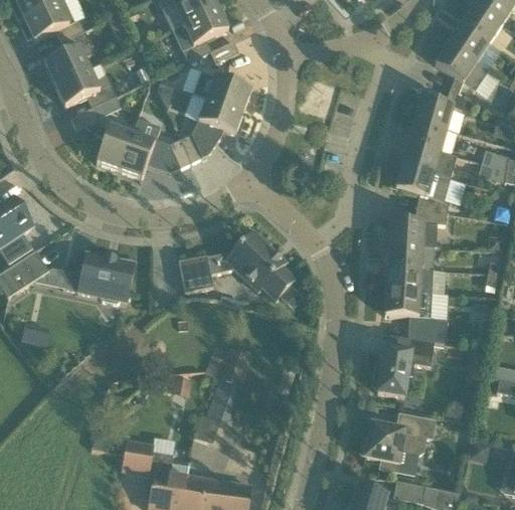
[(22,17),(23,19),(63,0),(14,0),(15,2),(10,4),(18,19),(22,17)]
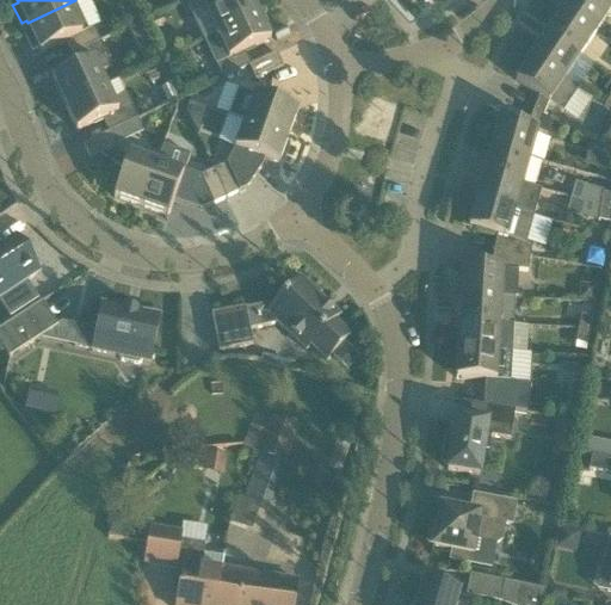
[(88,25),(75,0),(28,23),(29,25),(24,28),(32,47),(37,44),(39,49),(66,37),(72,49),(100,36),(93,23),(88,25)]
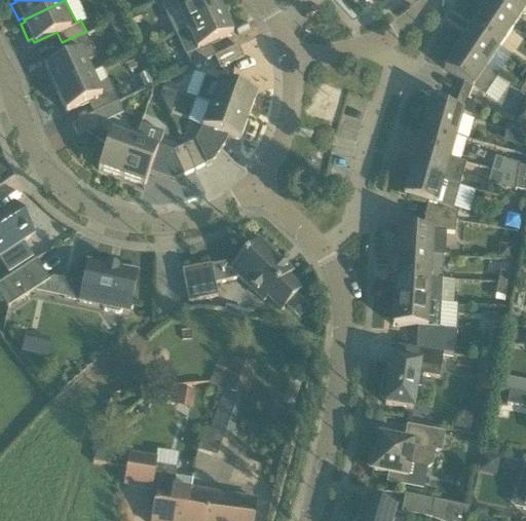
[(161,0),(165,8),(176,3),(186,25),(222,7),(218,0),(161,0)]
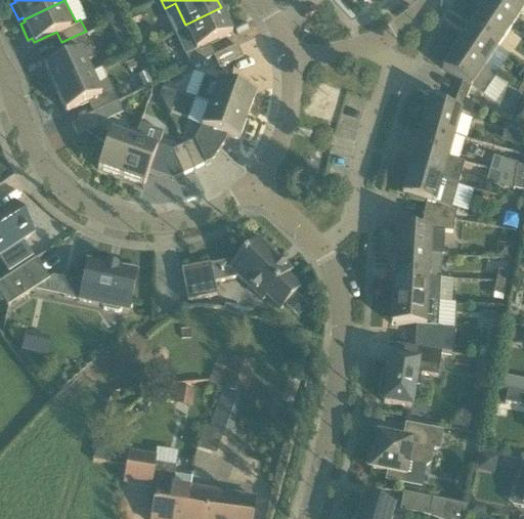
[(485,0),(482,5),(510,25),(523,4),(523,3),(523,0),(485,0)]
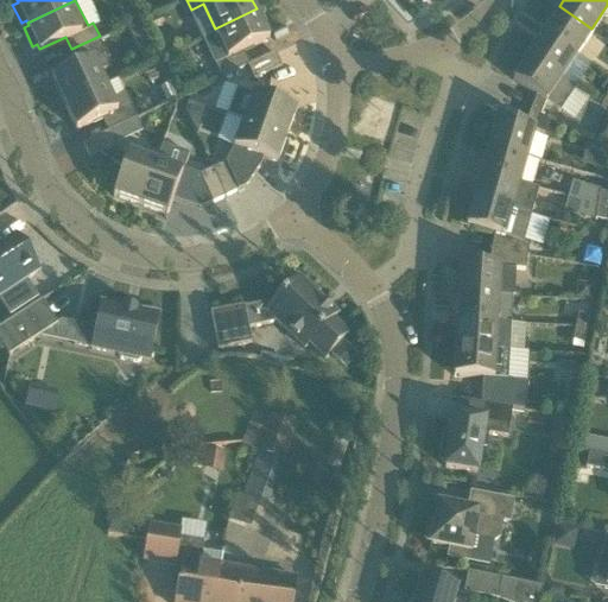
[(544,29),(577,51),(591,29),(559,6),(544,29)]
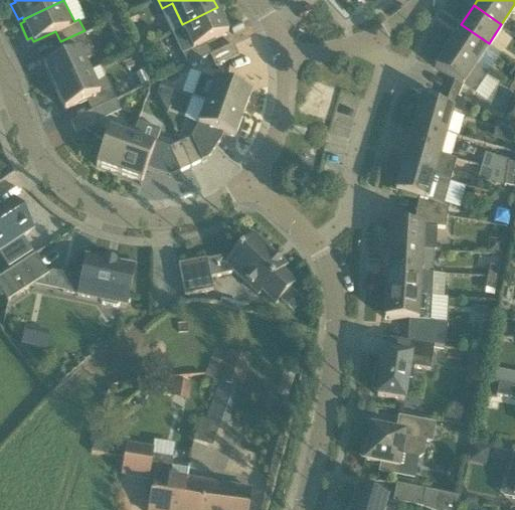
[(187,62),(209,51),(211,51),(206,40),(227,29),(217,7),(182,24),(172,29),(182,50),(187,62)]
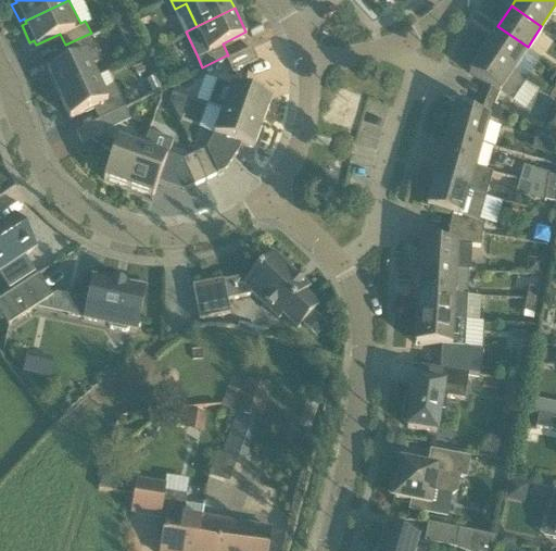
[(129,19),(116,25),(128,48),(141,42),(129,19)]
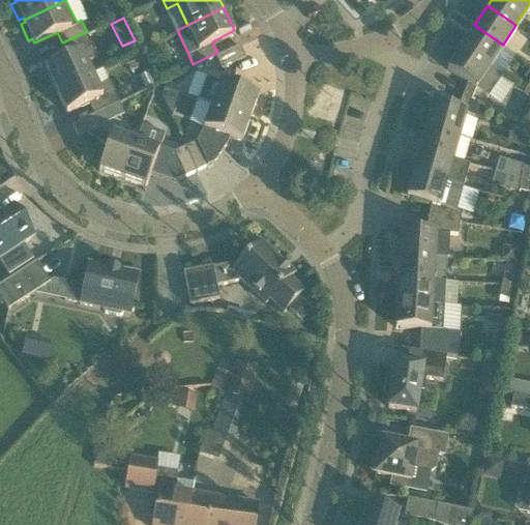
[(461,45),(490,64),(503,45),(474,25),(461,45)]
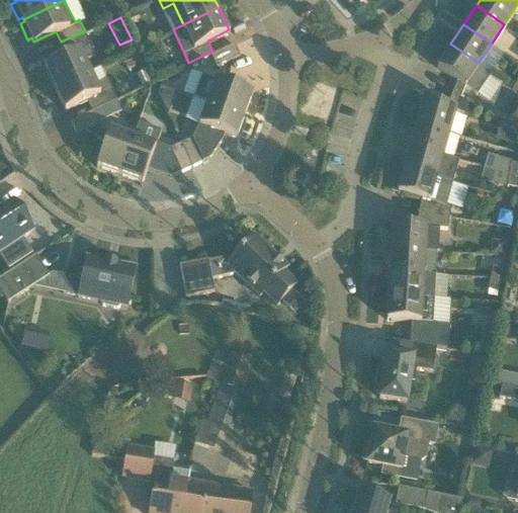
[(45,64),(55,85),(89,69),(84,58),(95,53),(85,30),(61,41),(66,53),(45,64)]
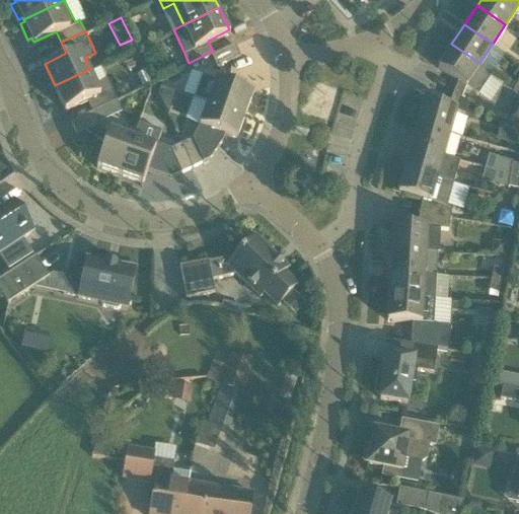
[(234,41),(213,52),(211,52),(216,64),(240,53),(234,41)]
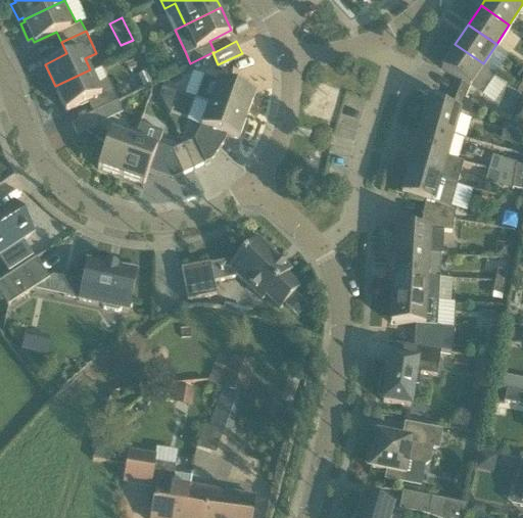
[(495,72),(483,63),(455,44),(441,65),(461,79),(456,92),(465,96),(469,84),(481,92),(495,72)]
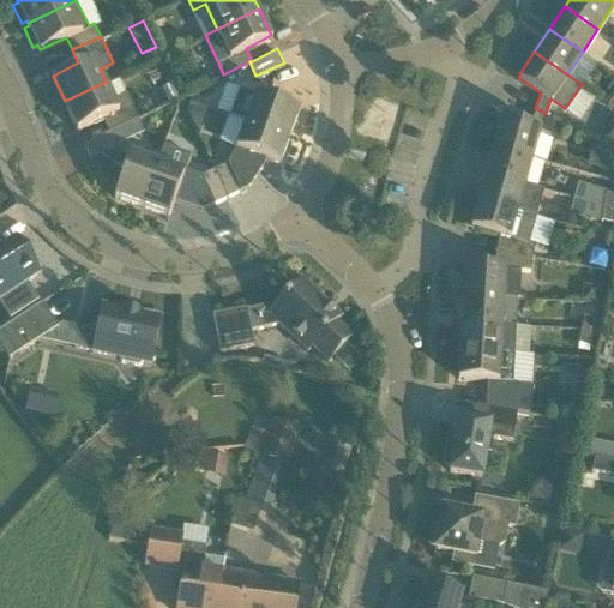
[(103,115),(109,128),(112,127),(137,115),(125,90),(113,96),(106,82),(65,101),(77,127),(103,115)]
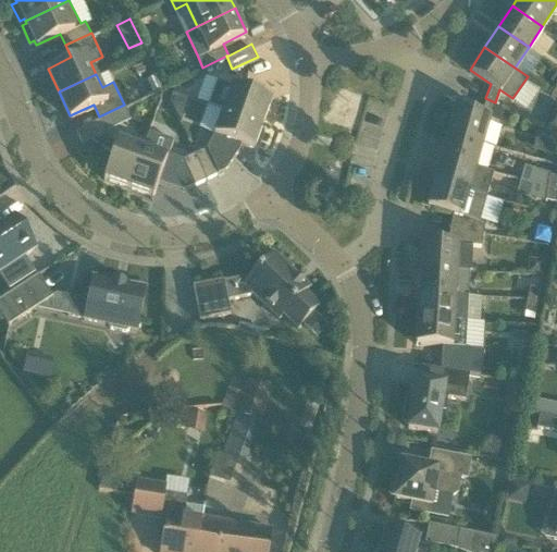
[(208,102),(223,107),(262,121),(271,96),(270,96),(269,96),(217,77),(208,102)]
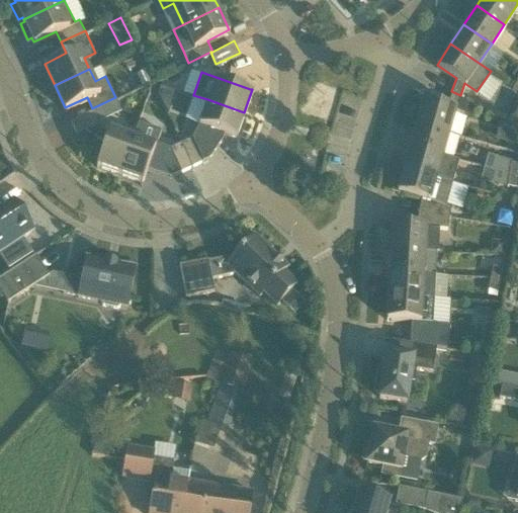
[(460,95),(451,91),(446,104),(423,97),(417,121),(449,131),(455,106),(460,95)]
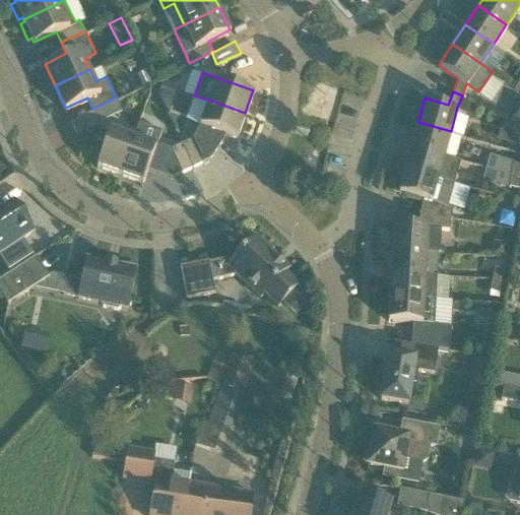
[(208,100),(199,123),(193,135),(204,159),(210,155),(225,132),(235,135),(235,136),(236,136),(245,113),(208,100)]
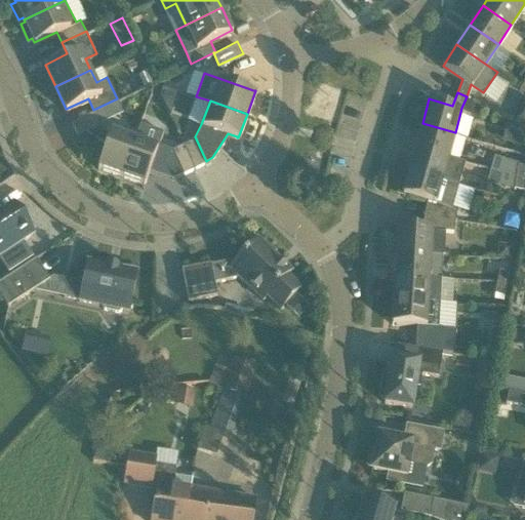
[(95,109),(93,110),(71,120),(77,131),(101,120),(95,109)]
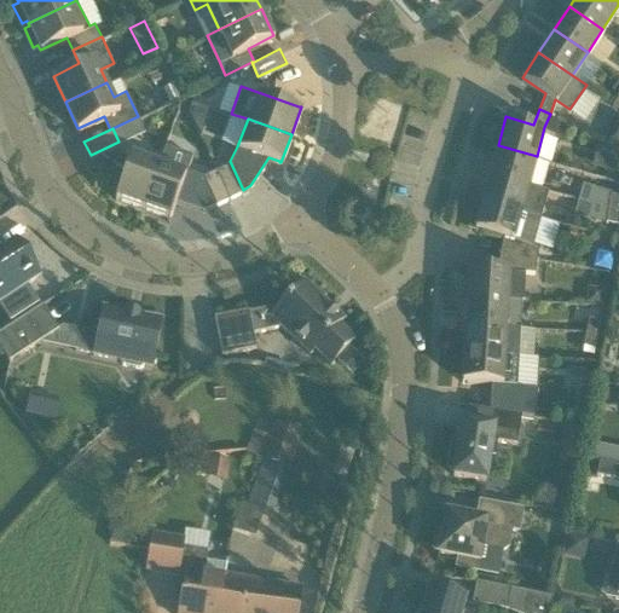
[(158,161),(143,204),(171,214),(171,213),(185,171),(192,154),(165,144),(158,161)]
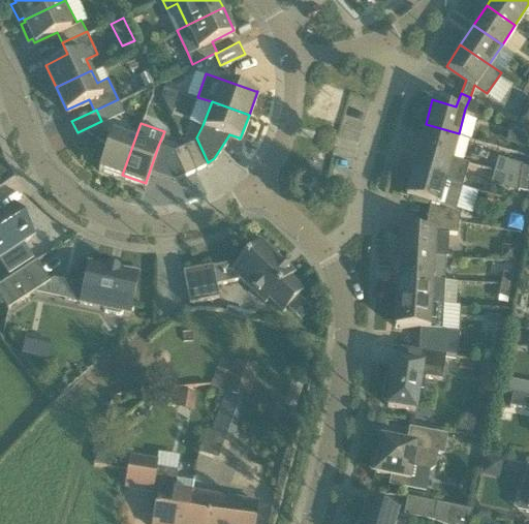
[(459,133),(426,124),(418,147),(452,156),(459,133)]
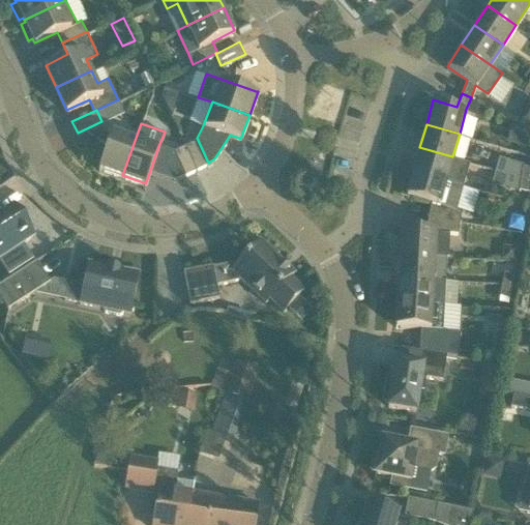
[(122,175),(136,138),(112,129),(99,166),(98,165),(98,167),(122,175)]
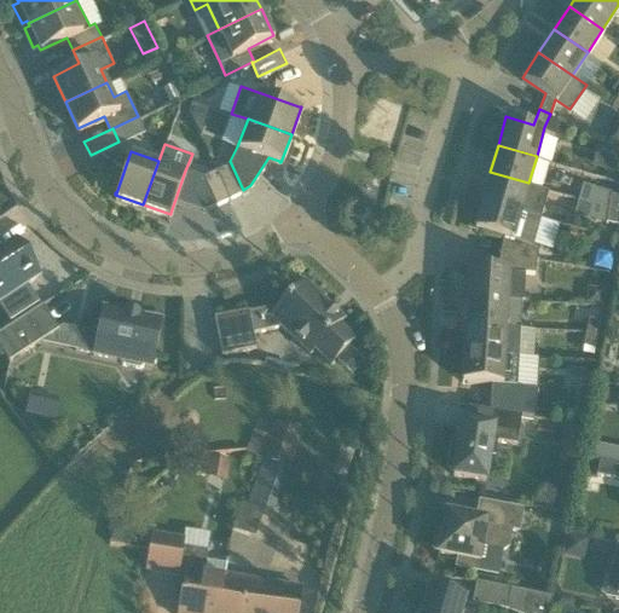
[(243,190),(230,161),(217,167),(230,196),(243,190)]
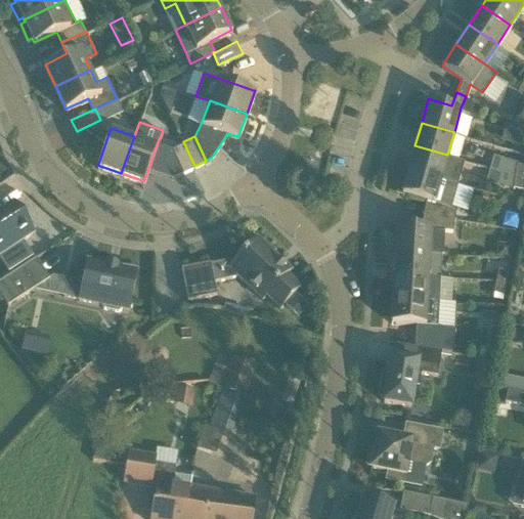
[(194,166),(183,141),(171,147),(182,171),(194,166)]
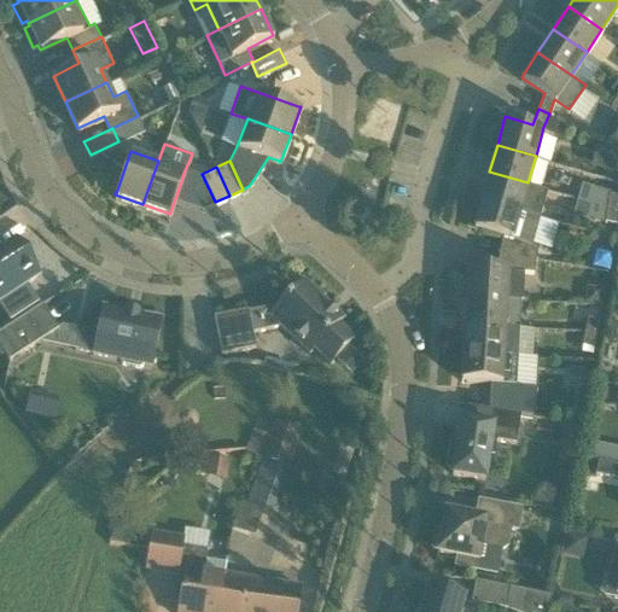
[(528,182),(489,172),(482,198),(520,209),(540,214),(547,187),(528,182)]
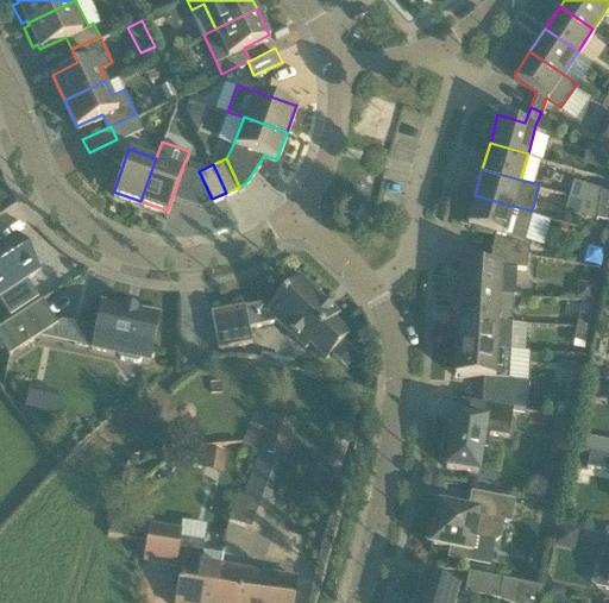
[(598,201),(608,202),(608,188),(600,188),(598,201)]
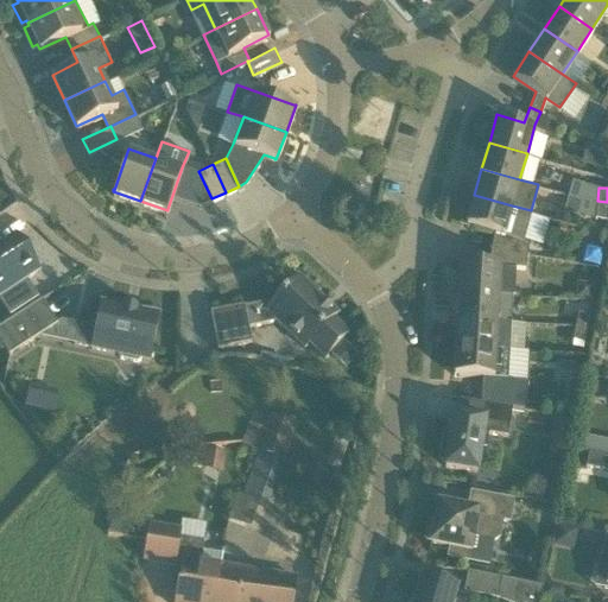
[(512,206),(474,195),(467,222),(494,230),(492,246),(527,252),(529,239),(524,238),(531,210),(512,206)]
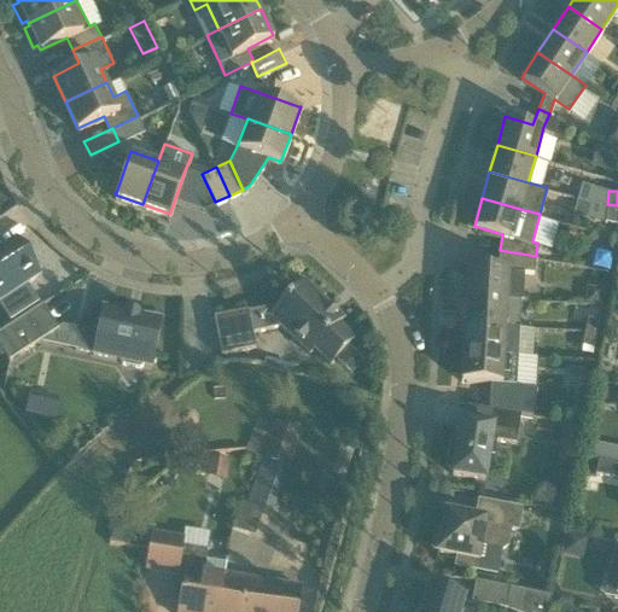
[(617,208),(617,205),(607,204),(605,219),(617,220),(617,208)]
